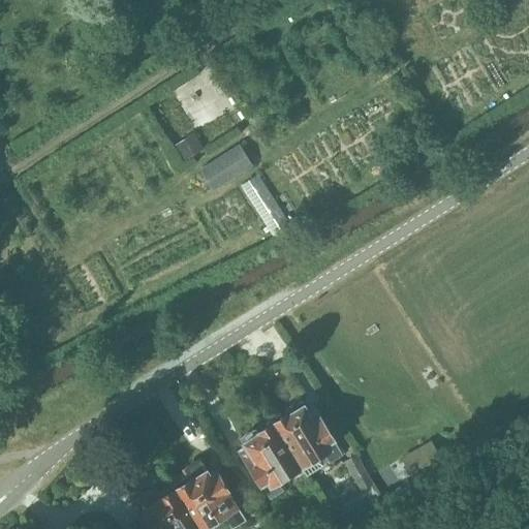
[(184,160),(203,149),(194,133),(175,146),(184,160)]
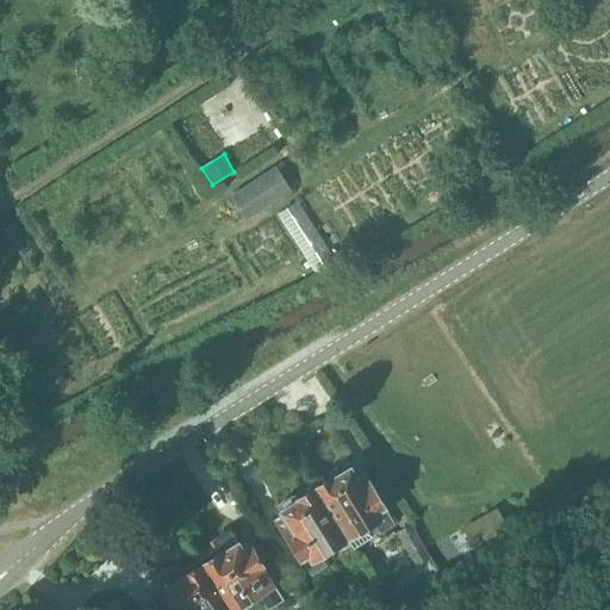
[(274,168),(231,195),(246,218),(288,191),(274,168)]
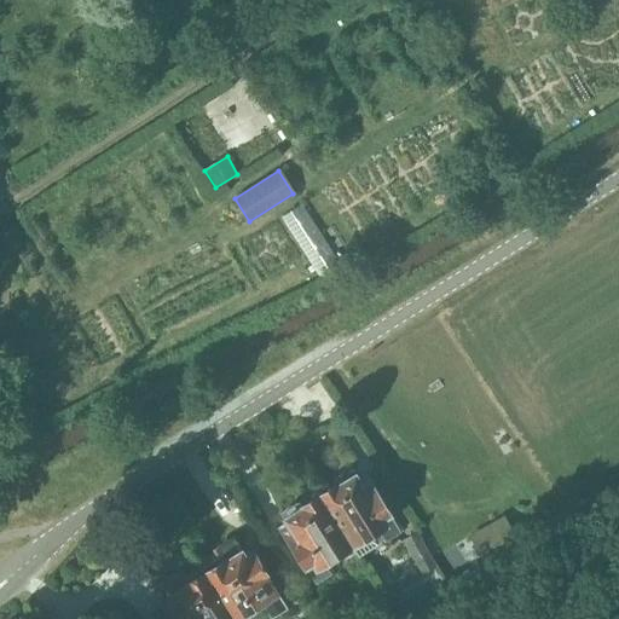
[(283,218),(323,281),(342,268),(301,206),(283,218)]
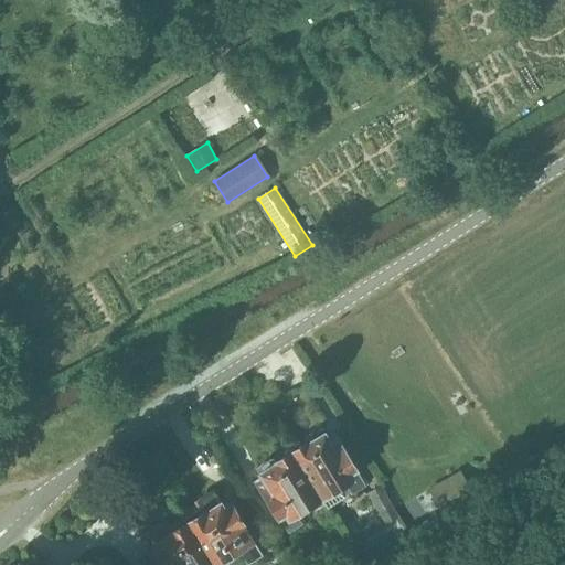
[(307,444),(291,452),(321,501),(326,509),(344,497),(343,496),(350,491),(352,493),(364,486),(331,434),(327,436),(324,433),(322,428),(321,428),(320,428),(319,429),(318,429),(317,429),(316,429),(316,430),(315,430),(313,432),(312,432),(311,433),(310,433),(309,434),(308,435),(307,436),(307,437),(306,438),(305,439),(307,444)]
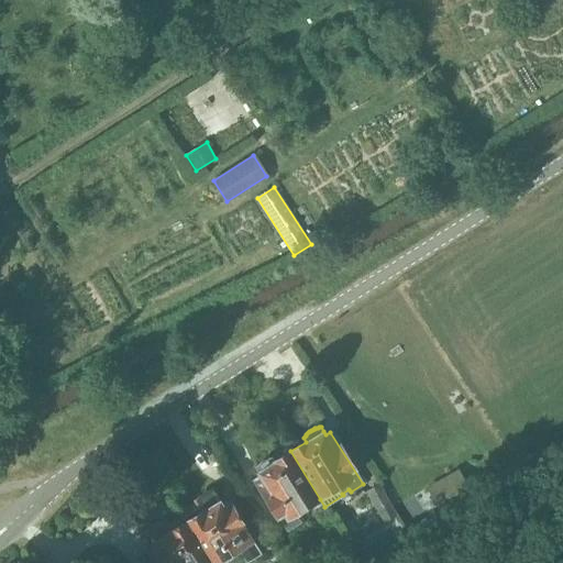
[(295,516),(320,499),(290,451),(275,461),(273,456),(272,457),(271,457),(269,457),(268,457),(267,457),(266,459),(265,459),(264,460),(263,460),(262,461),(261,462),(260,462),(258,463),(257,464),(257,465),(256,466),(255,467),(257,472),(260,475),(253,479),(277,518),(278,516),(287,531),(300,523),(295,516)]
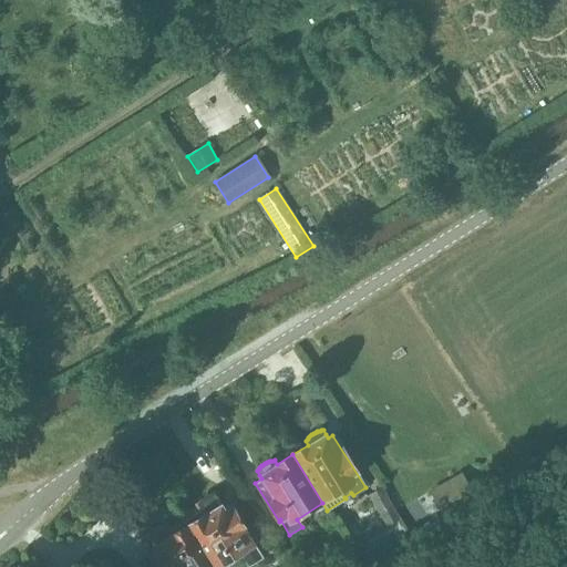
[(434,497),(446,517),(476,500),(464,480),(434,497)]
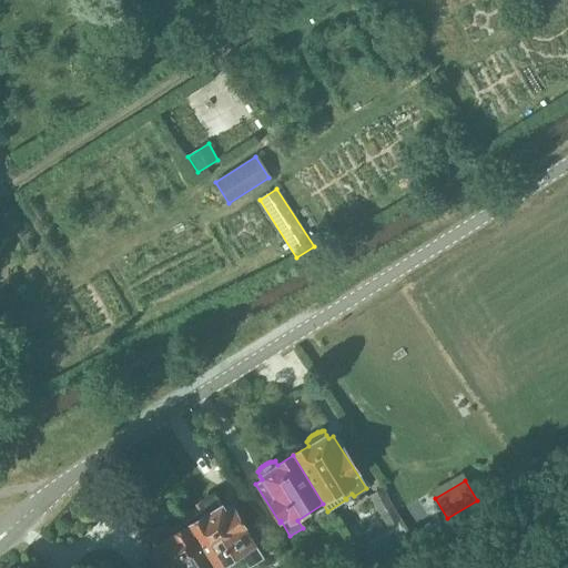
[(383,488),(369,496),(387,527),(399,520),(383,488)]
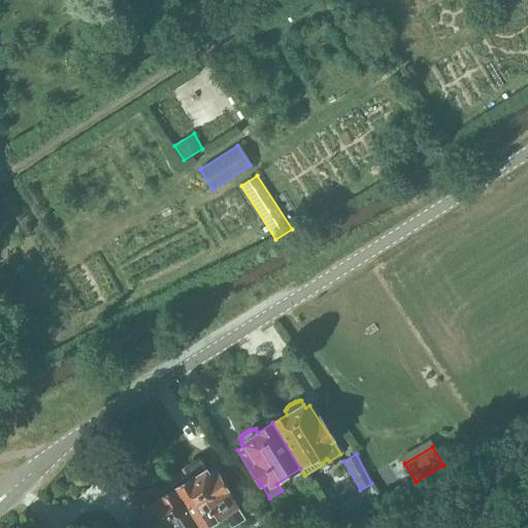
[(169,485),(196,527),(202,527),(222,517),(229,527),(232,527),(243,521),(236,507),(210,467),(203,471),(197,462),(185,470),(187,474),(169,485)]
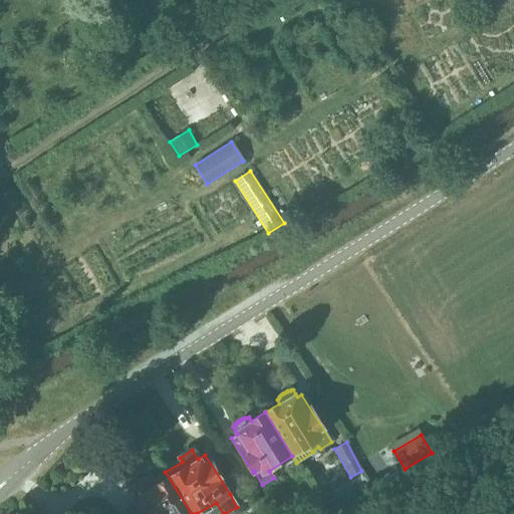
[(191,513),(165,472),(150,481),(148,477),(136,484),(144,496),(134,502),(141,513),(191,513)]
